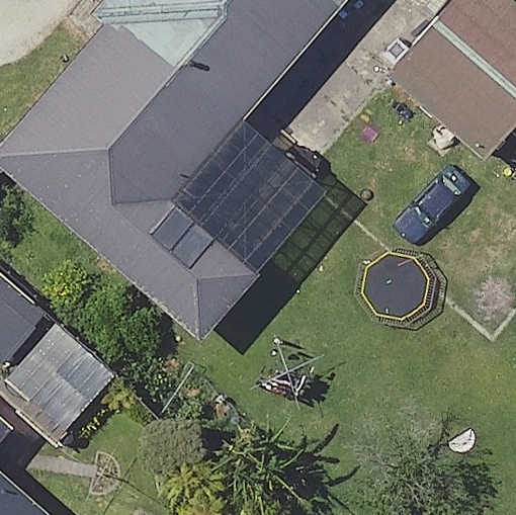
[(99,0),(87,15),(99,25),(0,141),(0,171),(200,342),(260,272),(174,198),(344,0),(99,0)]
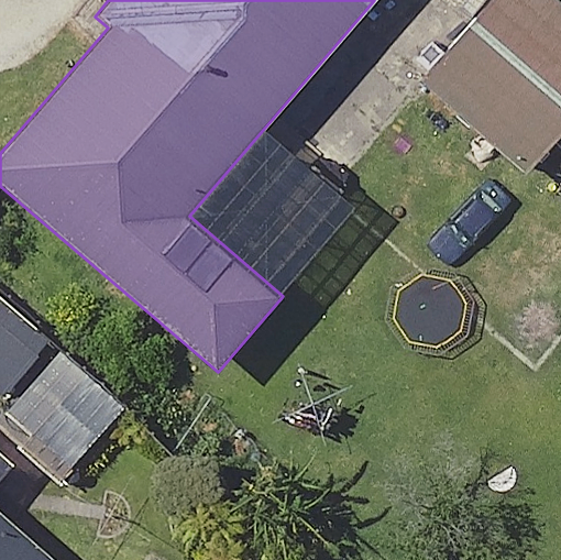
[(560,135),(560,6),(553,0),(492,0),(420,85),(527,175),(560,135)]
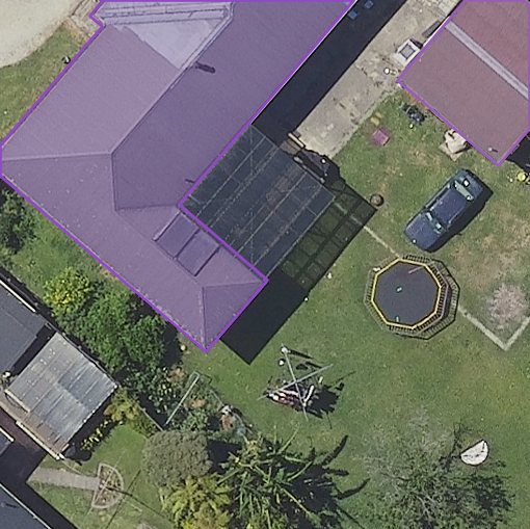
[(0,366),(2,368),(44,319),(0,282),(0,366)]
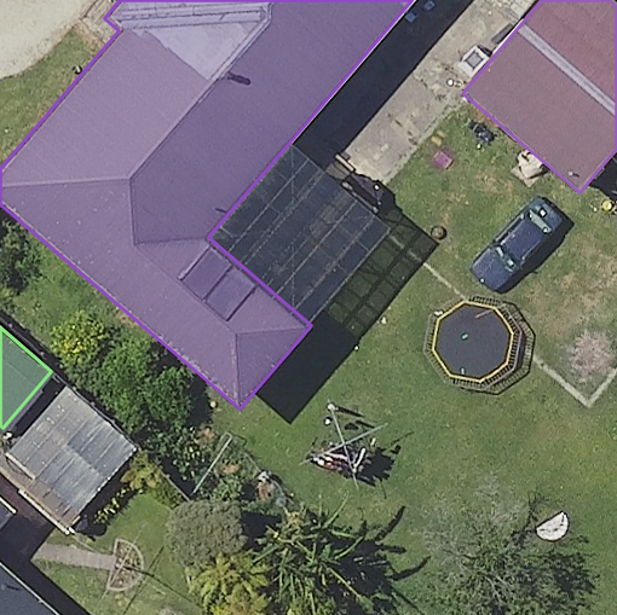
[(143,448),(68,384),(7,453),(84,518),(143,448)]
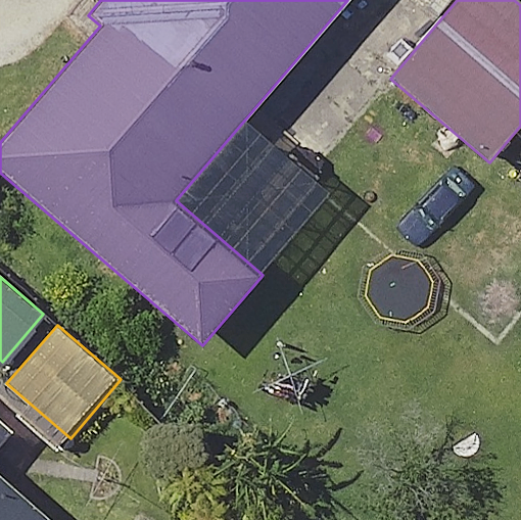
[(0,519),(52,519),(0,475),(0,519)]
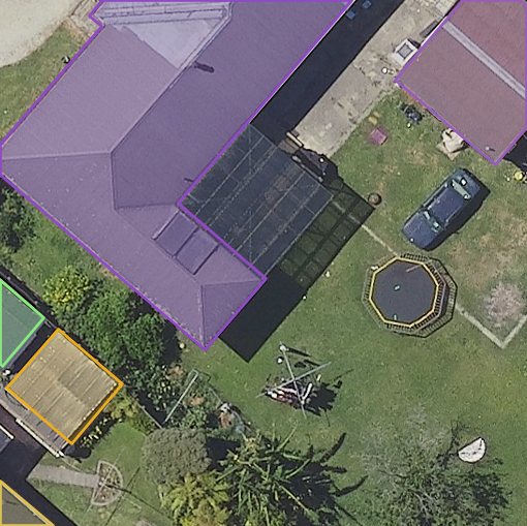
All buildings are outlined.
